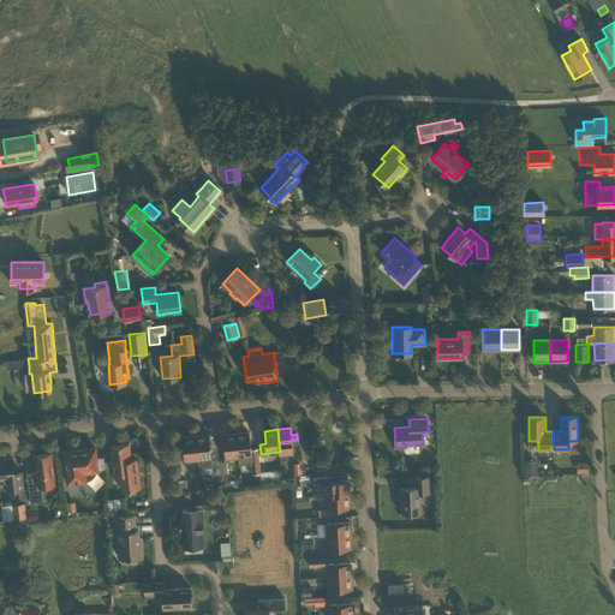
[(258,448),(251,449),(250,433),(237,434),(239,457),(238,457),(239,464),(251,463),(252,473),(261,472),(258,448)]
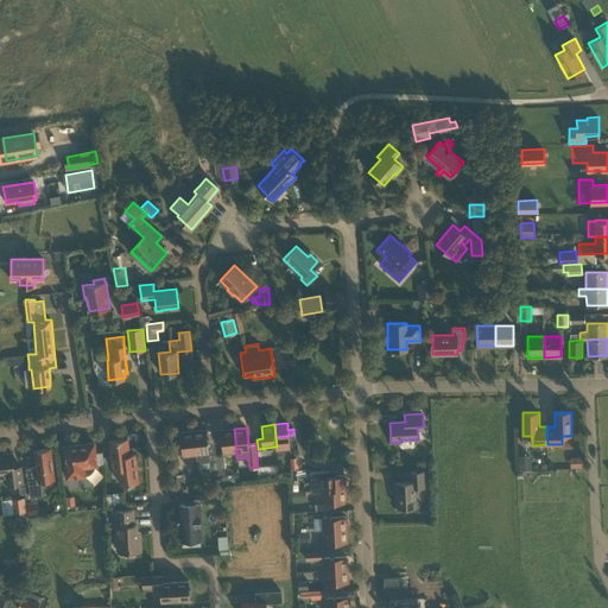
[(236,451),(234,429),(221,430),(223,453),(235,451),(236,451)]
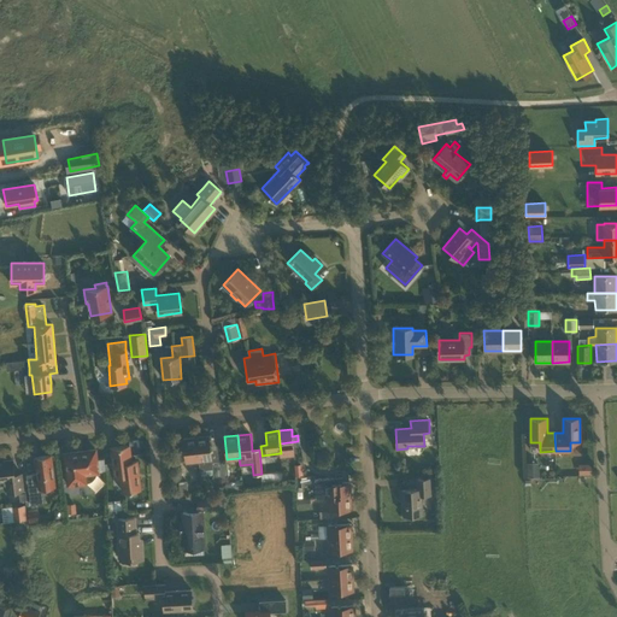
[(210,436),(197,438),(199,460),(200,469),(212,468),(213,476),(221,476),(228,475),(227,460),(219,462),(218,457),(212,457),(210,436)]
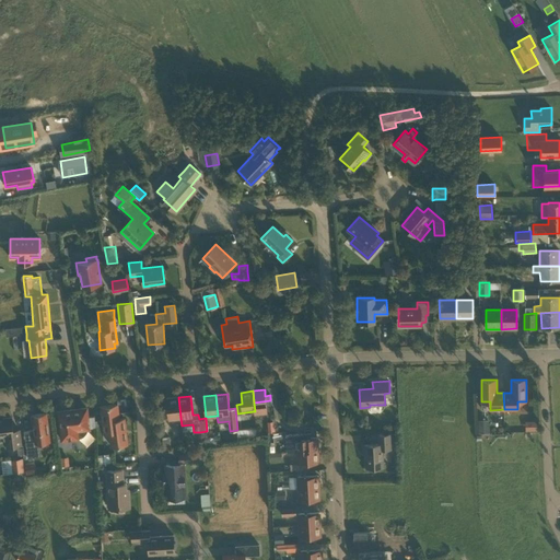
[(181,418),(178,397),(166,398),(168,419),(181,418)]
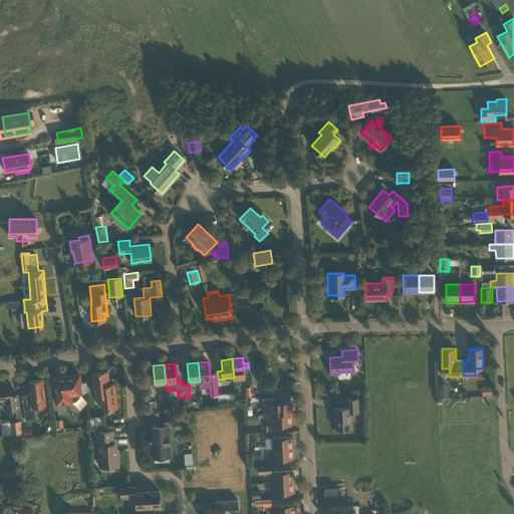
[(248,367),(233,369),(234,377),(233,377),(233,379),(245,377),(244,372),(249,371),(248,367)]
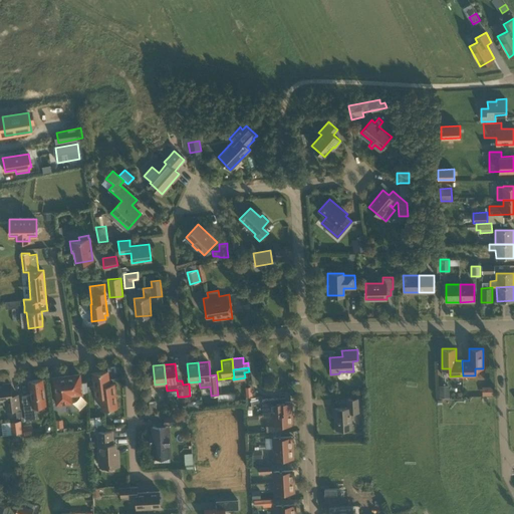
[(101,410),(117,408),(114,383),(109,384),(108,370),(92,372),(95,397),(99,396),(101,410)]
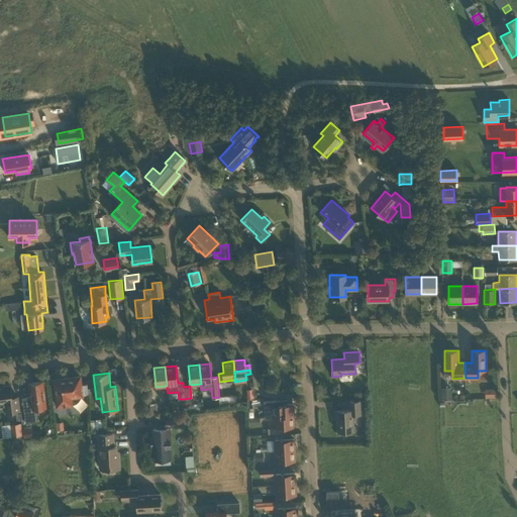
[(80,377),(54,380),(57,407),(73,405),(72,403),(75,403),(75,402),(77,402),(78,401),(78,400),(79,399),(80,398),(80,397),(80,396),(83,396),(80,377)]
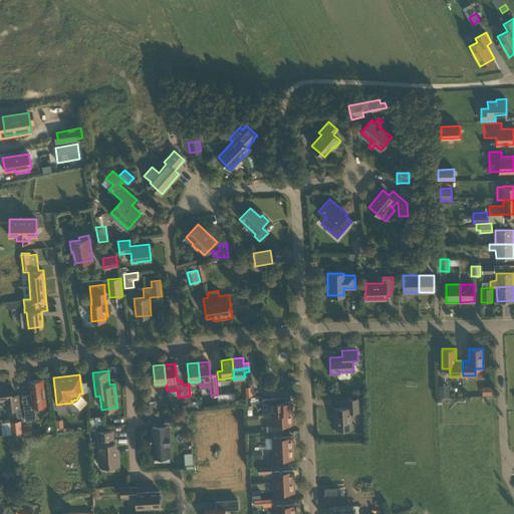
[(46,405),(42,378),(29,380),(30,395),(22,396),(25,420),(37,418),(36,407),(46,405)]
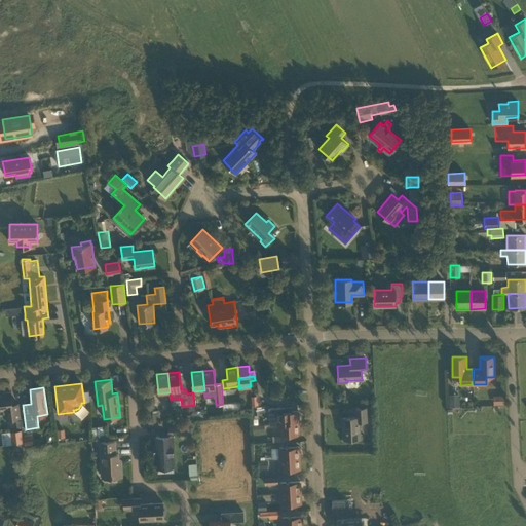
[(6,419),(21,417),(19,403),(12,404),(10,391),(3,392),(3,395),(0,395),(0,409),(4,409),(6,419)]
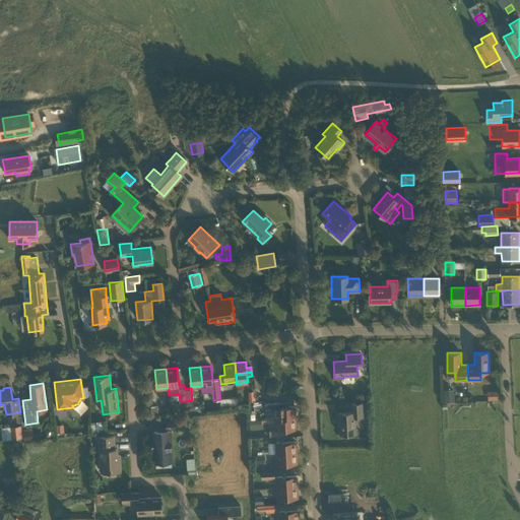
[(256,400),(255,390),(248,391),(249,401),(256,400)]
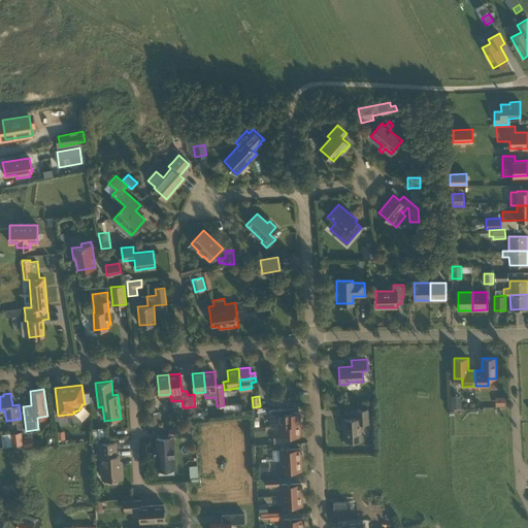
[(460,399),(452,399),(452,408),(460,407),(460,399)]
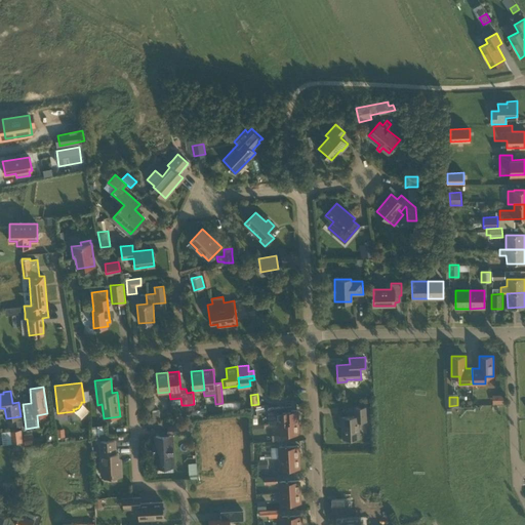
[(194,411),(194,405),(188,406),(189,418),(206,417),(206,410),(194,411)]
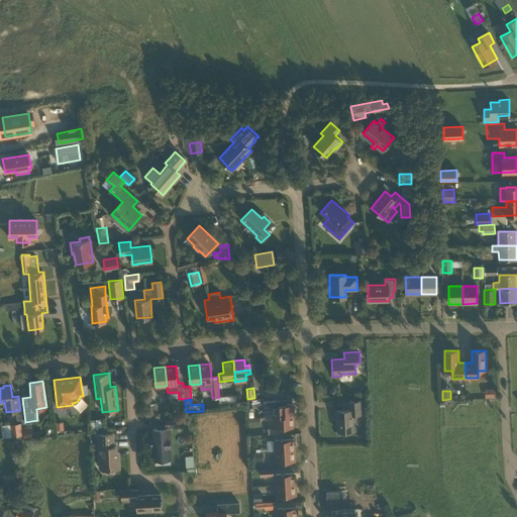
[(278,400),(264,401),(265,417),(273,417),(275,417),(275,416),(283,416),(283,404),(282,400),(278,400)]
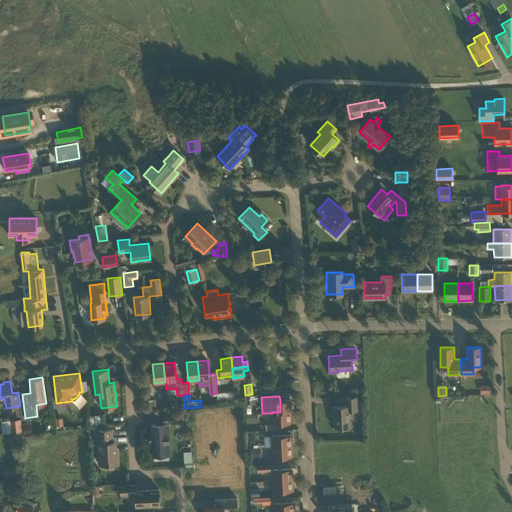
[(284,396),(279,396),(280,400),(280,412),(290,411),(290,400),(284,400),(284,396)]
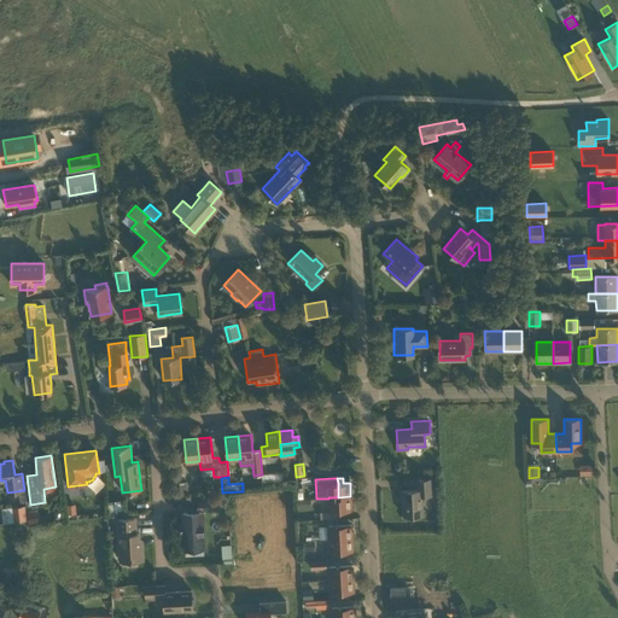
[(418,479),(418,483),(418,490),(400,490),(400,501),(402,501),(403,516),(424,514),(423,496),(432,495),(431,479),(418,479)]
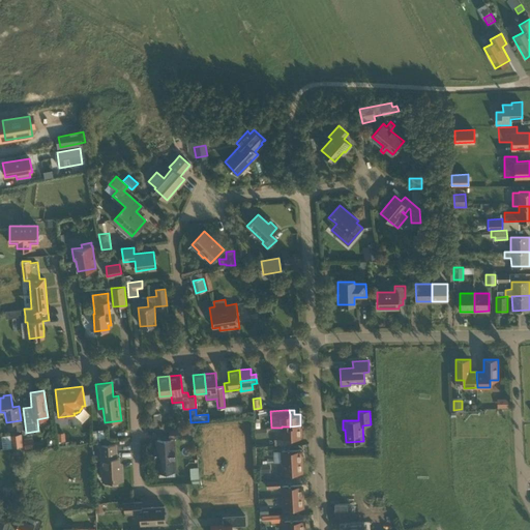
[(185,427),(170,428),(170,437),(185,436),(196,435),(195,425),(185,425),(185,427)]
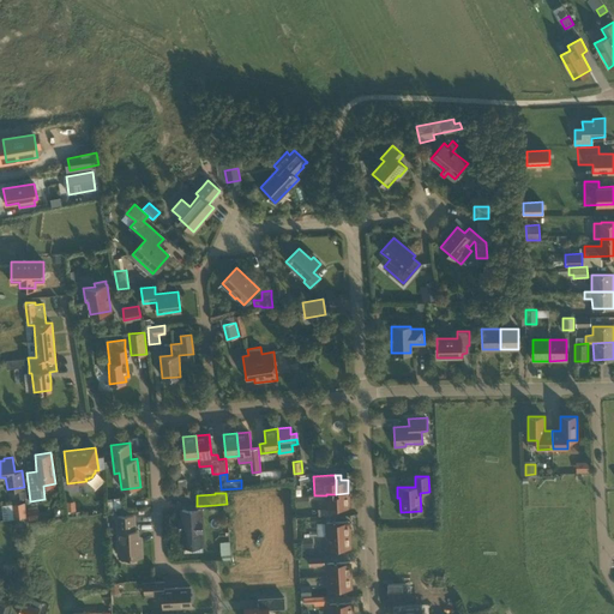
[(336,494),(326,494),(326,495),(326,509),(333,507),(349,507),(348,493),(336,494)]
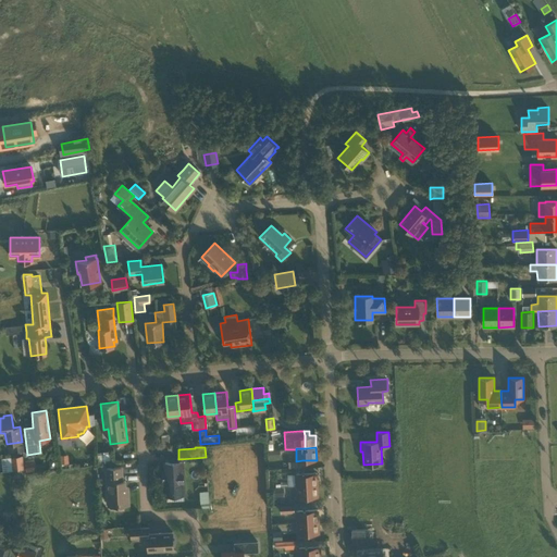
[(108,450),(97,453),(99,463),(109,461),(108,450)]
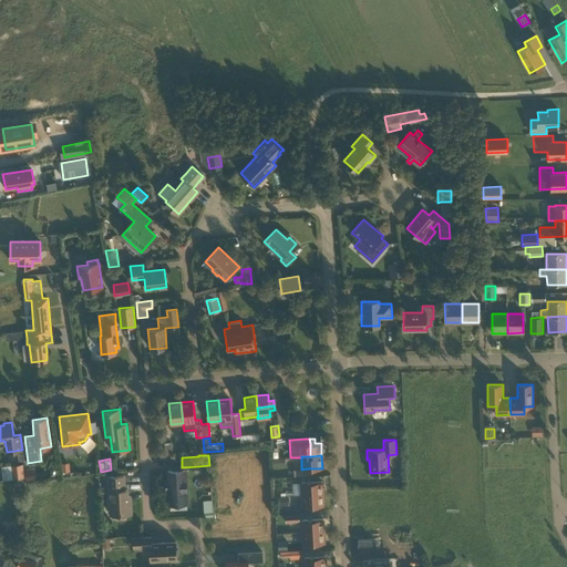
[(23,464),(11,465),(13,478),(24,476),(23,464)]
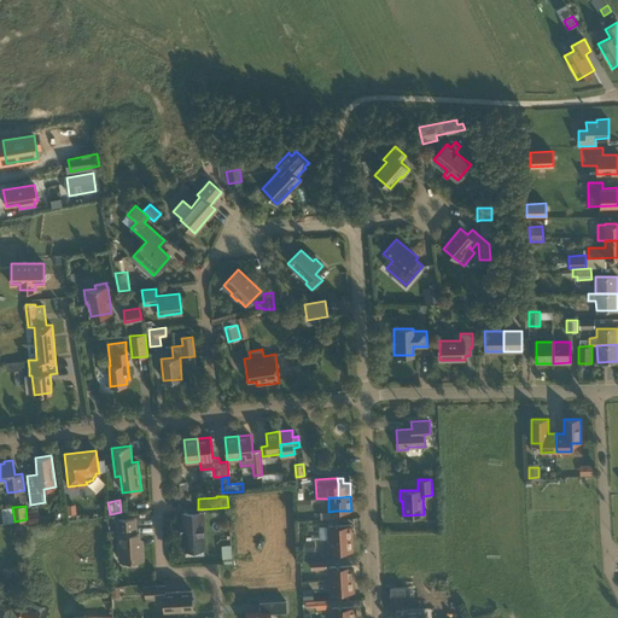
[(28,512),(29,523),(38,523),(36,511),(28,512)]
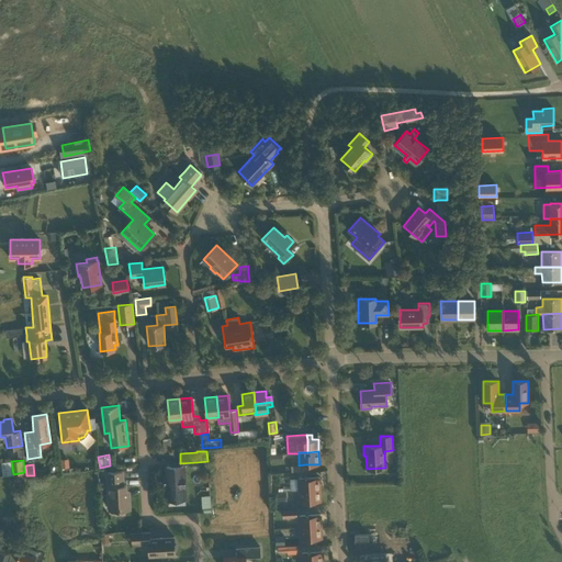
[(171,467),(167,467),(168,499),(186,498),(183,465),(171,467)]
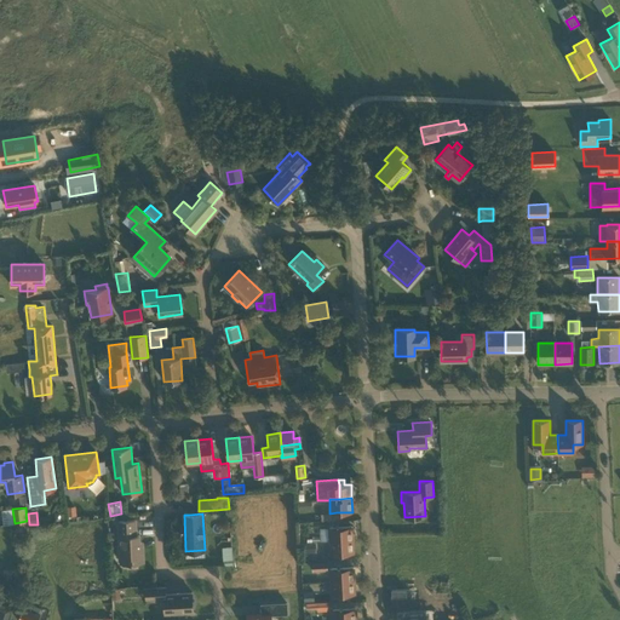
[(144,562),(143,541),(139,543),(139,535),(136,535),(136,520),(119,521),(120,563),(144,562)]
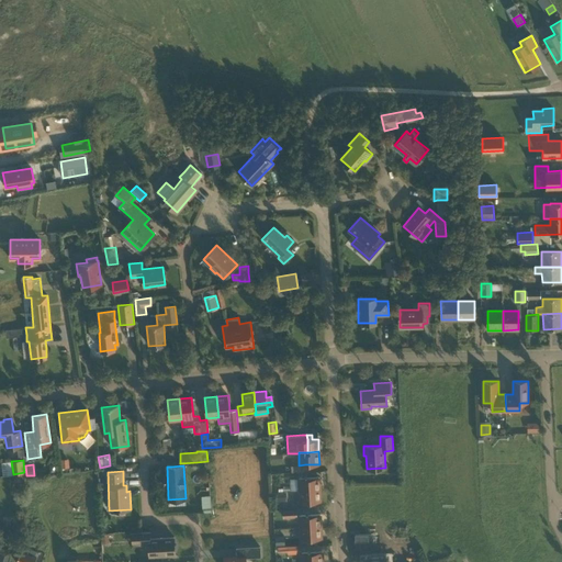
[(300,491),(319,489),(319,478),(299,479),(300,491)]
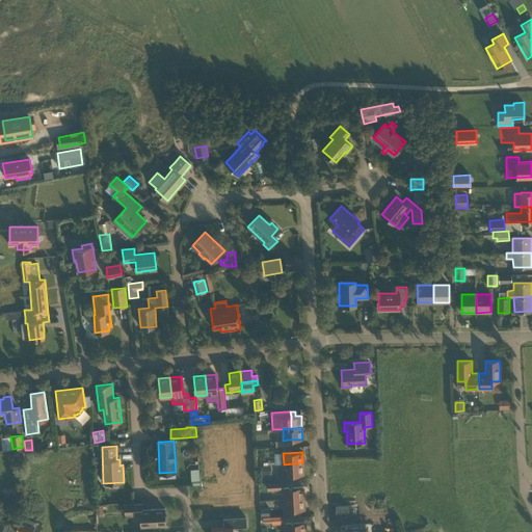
[(302,462),(284,464),(284,475),(303,474),(302,462)]
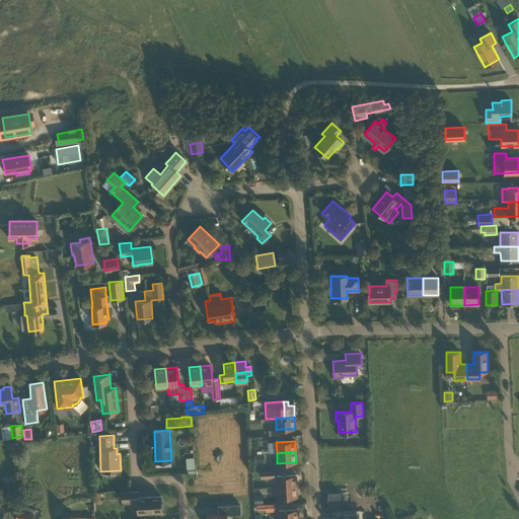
[(264,453),(253,454),(253,463),(265,462),(264,453)]
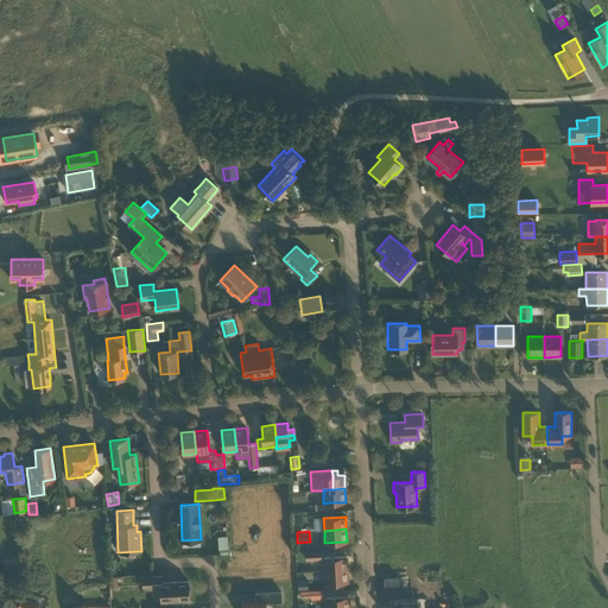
[(324,570),(347,569),(347,556),(324,557),(324,570)]
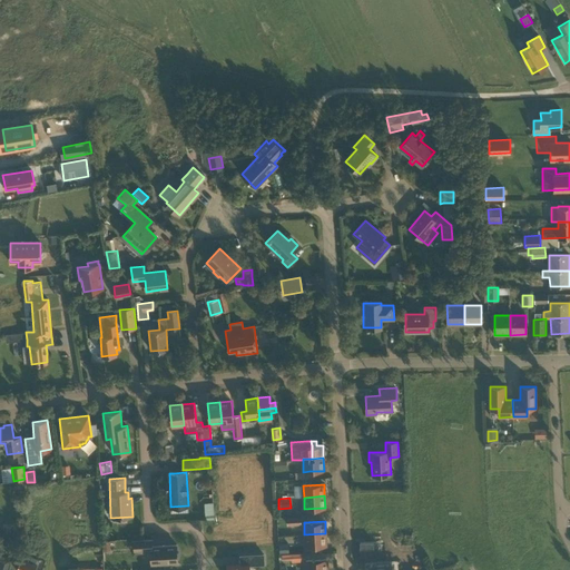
[(325,533),(304,534),(305,547),(326,546),(325,533)]
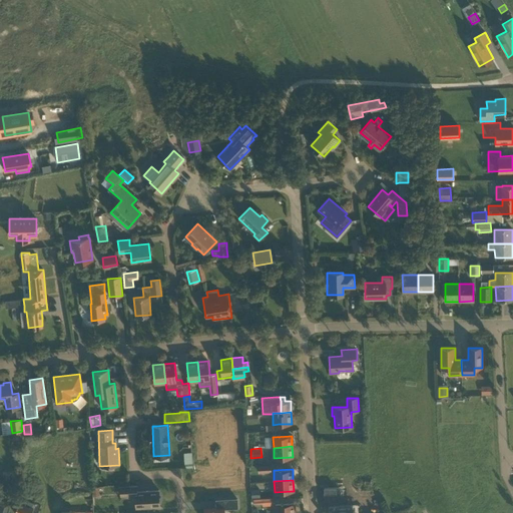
[(159,507),(159,490),(137,491),(136,486),(120,486),(121,496),(135,495),(136,508),(159,507)]
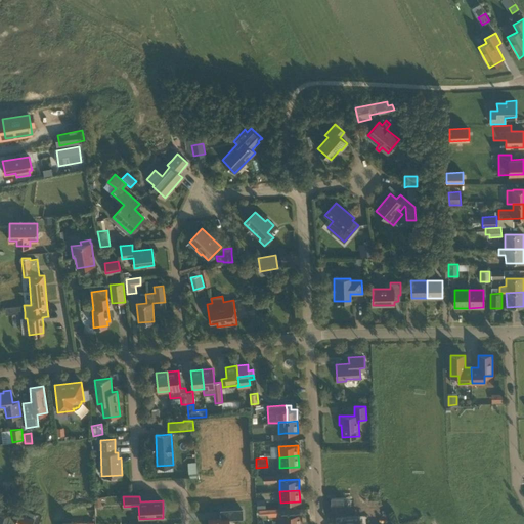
[(209,523),(228,523),(229,519),(233,519),(232,510),(221,511),(221,519),(209,520),(209,523)]
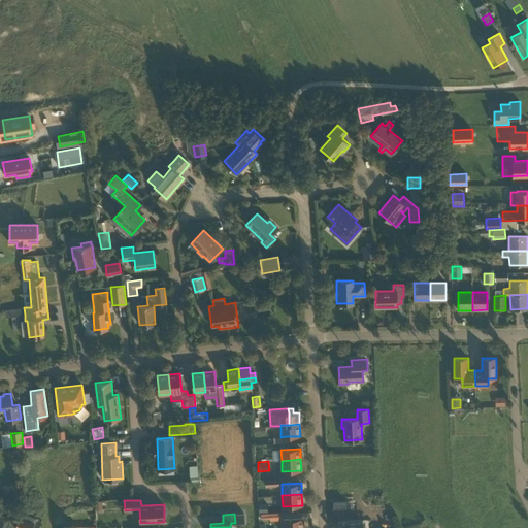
[(284,527),(303,527),(302,518),(284,519),(284,527)]
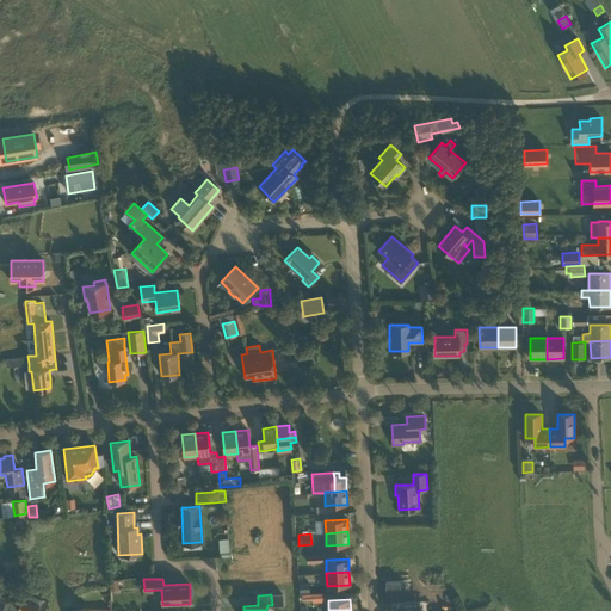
[(38,610),(39,606),(22,600),(18,610),(38,610)]
